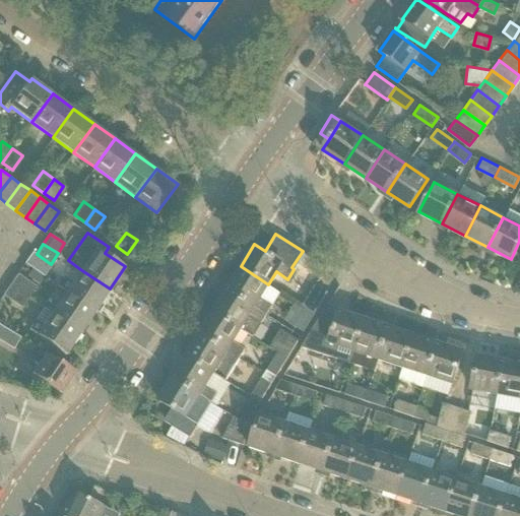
[(241,266),(226,288),(266,313),(272,304),(279,292),(268,284),(241,266)]
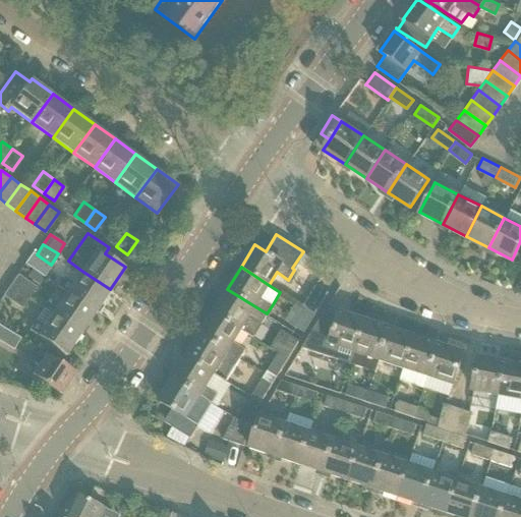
[(62,275),(56,284),(66,291),(95,310),(110,289),(80,270),(72,282),(62,275)]
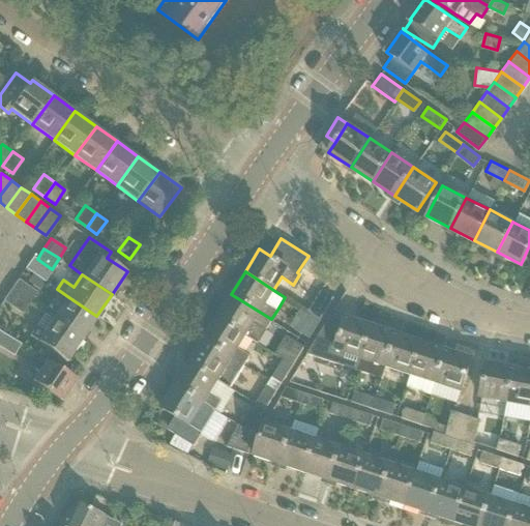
[(22,281),(15,292),(29,301),(36,291),(22,281)]
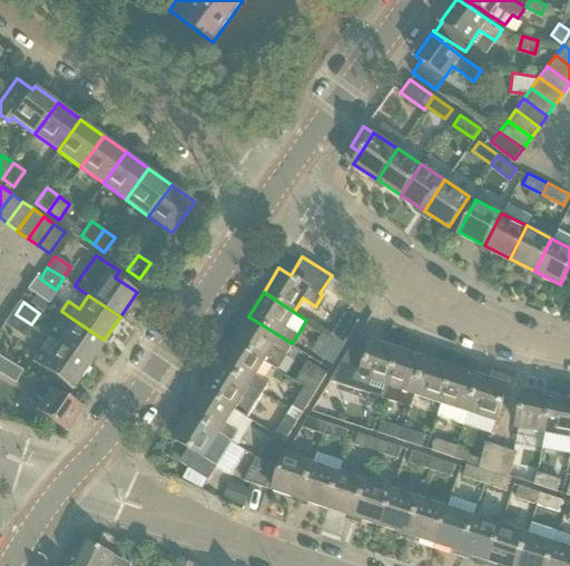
[(345,310),(331,334),(334,335),(344,342),(359,318),(345,310)]
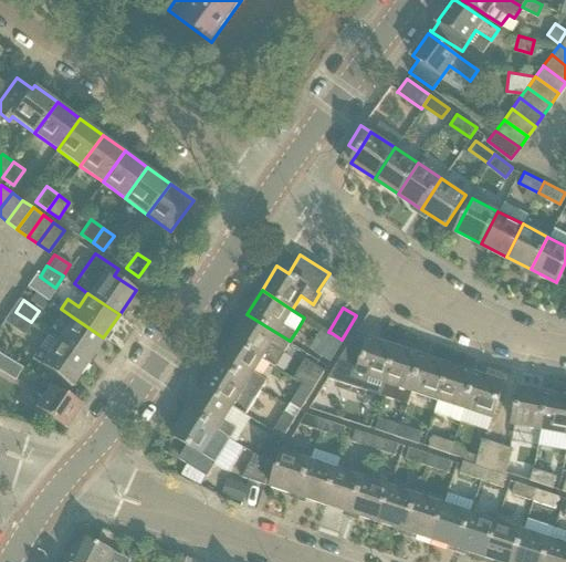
[(31,322),(16,312),(8,323),(23,334),(31,322)]
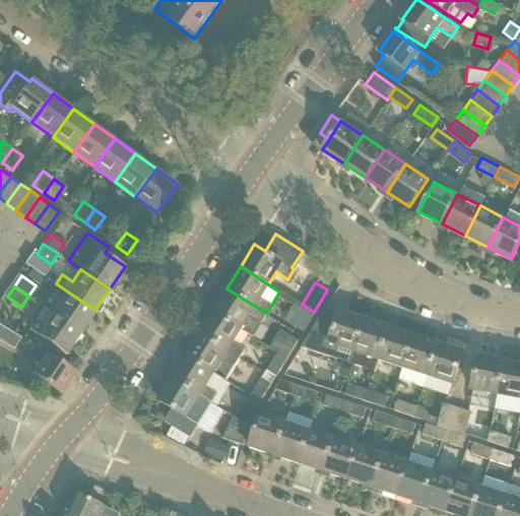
[(226,288),(213,310),(241,327),(252,335),(266,313),(226,288)]
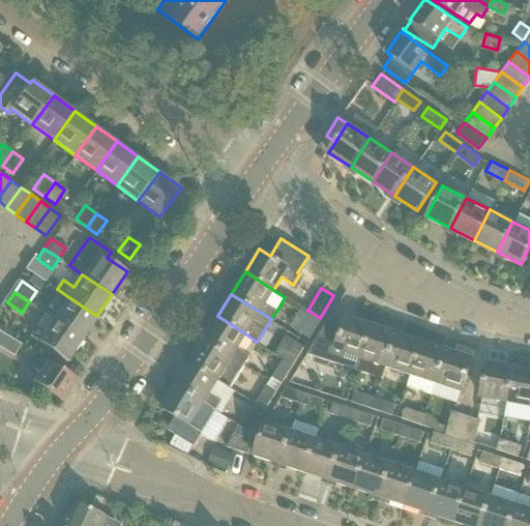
[(67,296),(53,318),(82,338),(96,316),(67,296)]
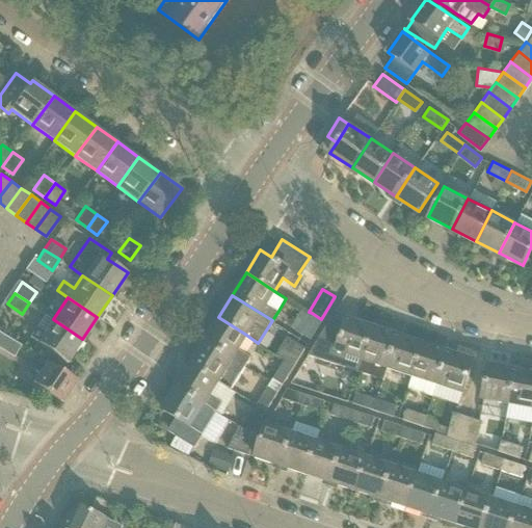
[(321,319),(312,313),(300,332),(311,338),(322,319),(321,319)]
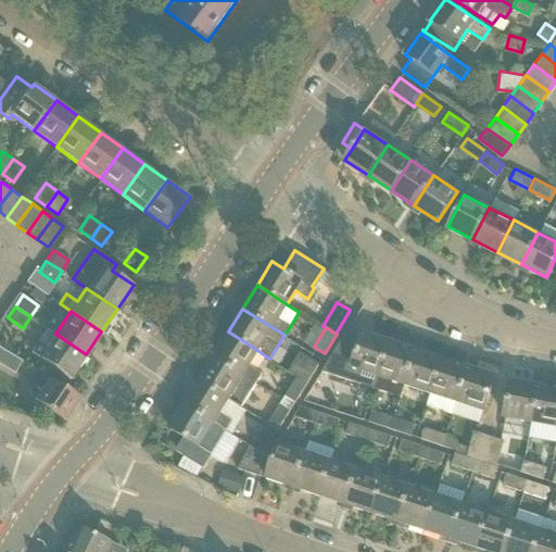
[(335,349),(321,371),(356,381),(374,387),(376,383),(378,374),(389,340),(363,331),(361,336),(345,330),(335,349)]
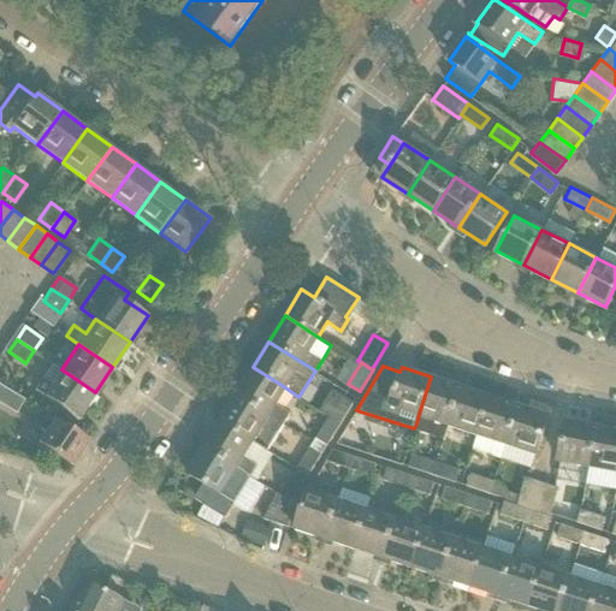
[(253,367),(236,393),(283,422),(290,411),(276,403),(285,387),(253,367)]
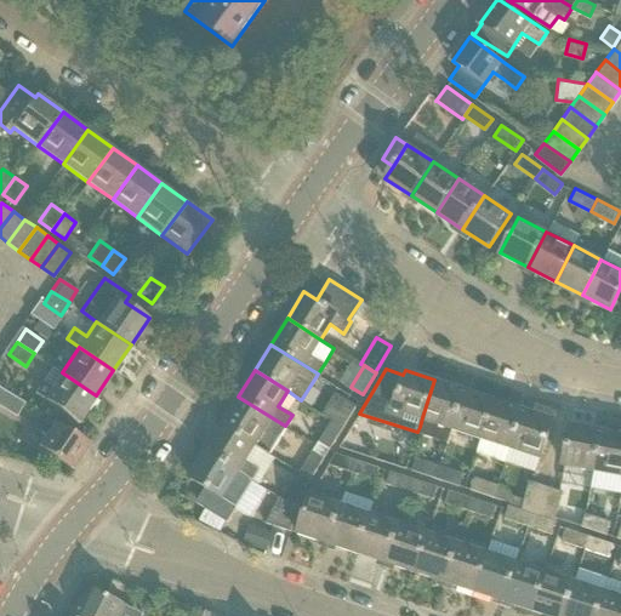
[(43,378),(34,391),(44,398),(79,421),(96,395),(62,372),(58,377),(52,386),(43,378)]
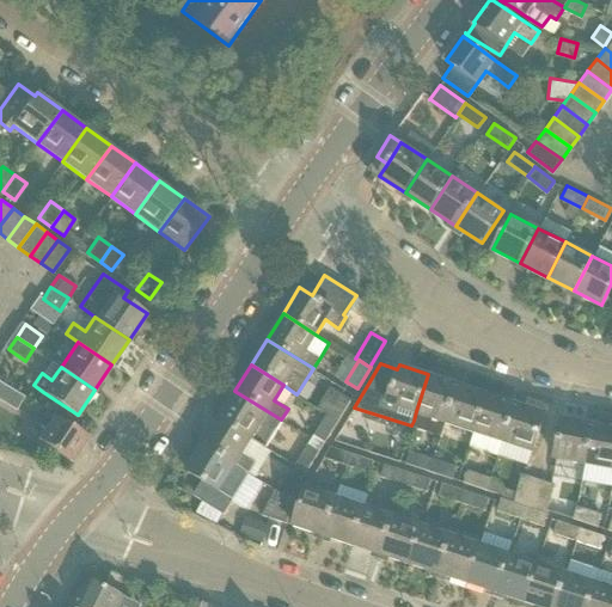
[(416,411),(414,421),(442,430),(445,421),(457,384),(447,380),(450,373),(430,367),(428,374),(416,411)]
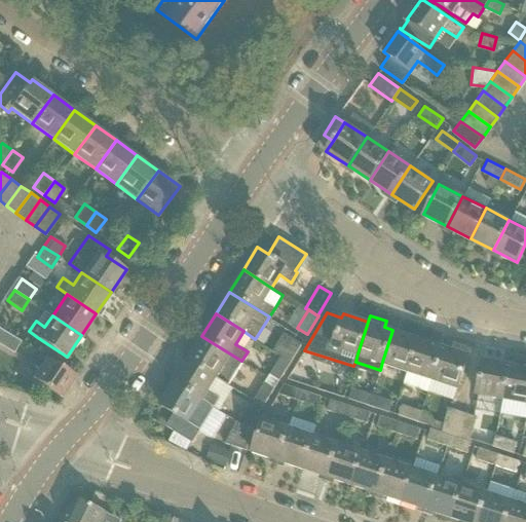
[(382,362),(407,369),(417,337),(392,330),(382,362)]
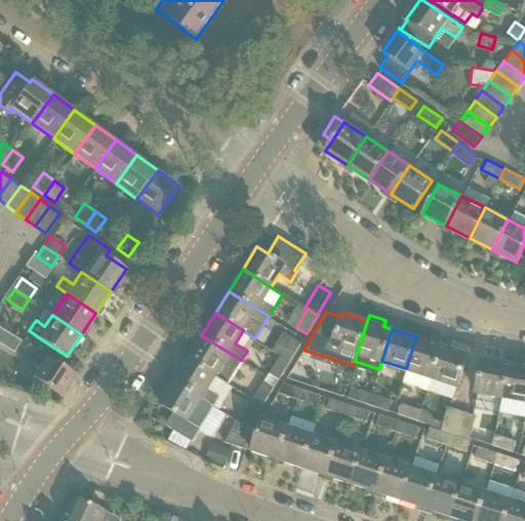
[(201,335),(188,357),(215,374),(228,383),(241,360),(201,335)]
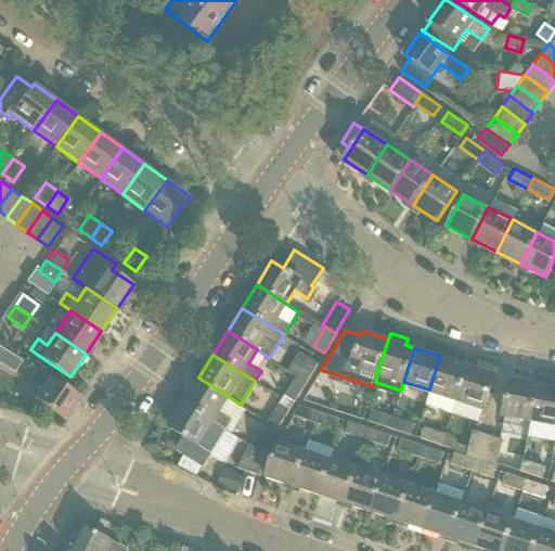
[(308,355),(296,374),(306,381),(319,361),(308,355)]
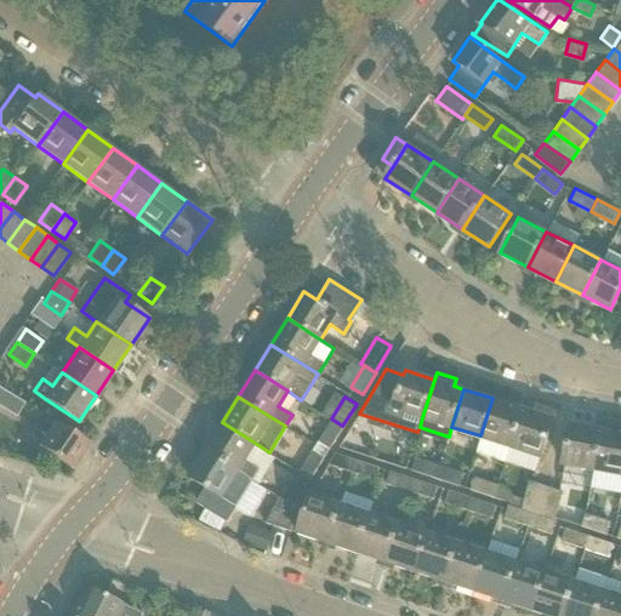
[(480,435),(510,445),(522,408),(493,398),(480,435)]
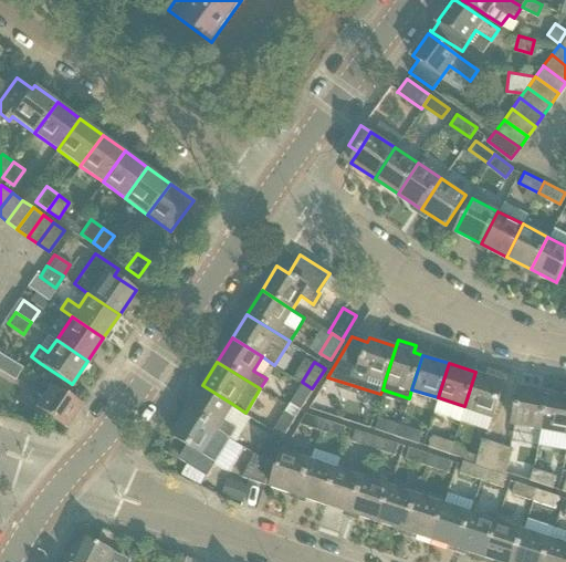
[(475,372),(464,406),(492,415),(503,381),(475,372)]
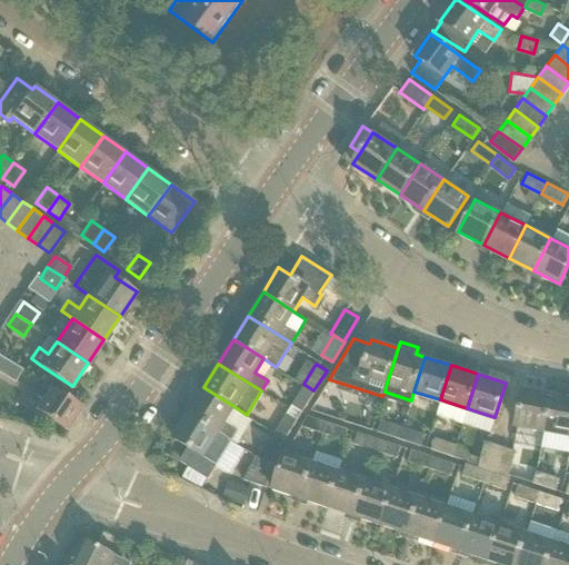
[(42,397),(35,409),(66,428),(80,406),(49,386),(42,383),(36,394),(42,397)]
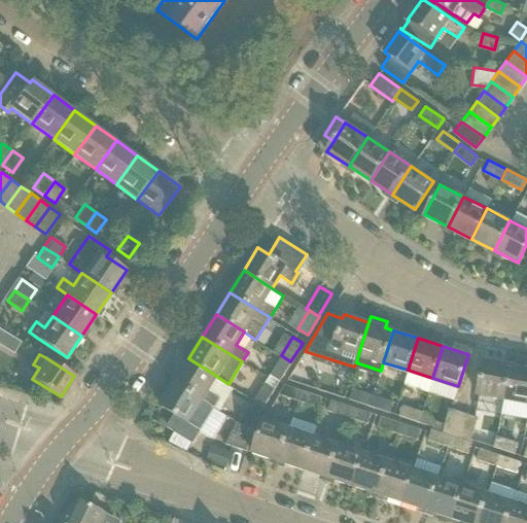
[(290,361),(281,355),(270,373),(280,379),(290,361)]
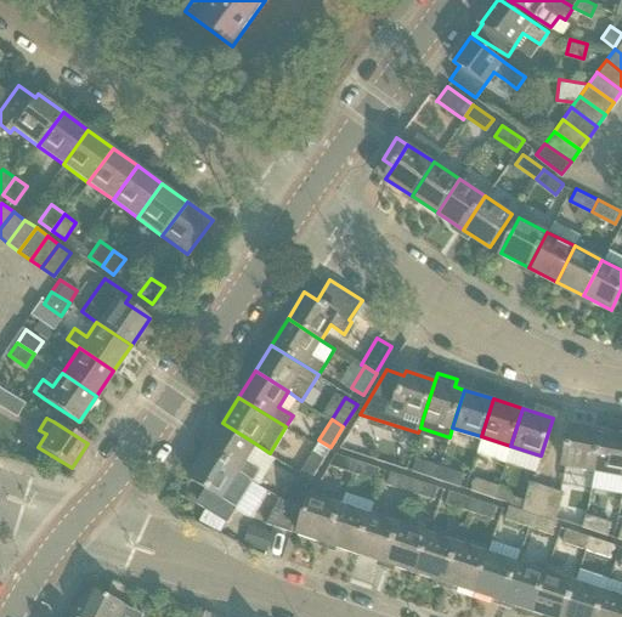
[(222,423),(205,449),(253,479),(260,468),(246,459),(255,443),(222,423)]
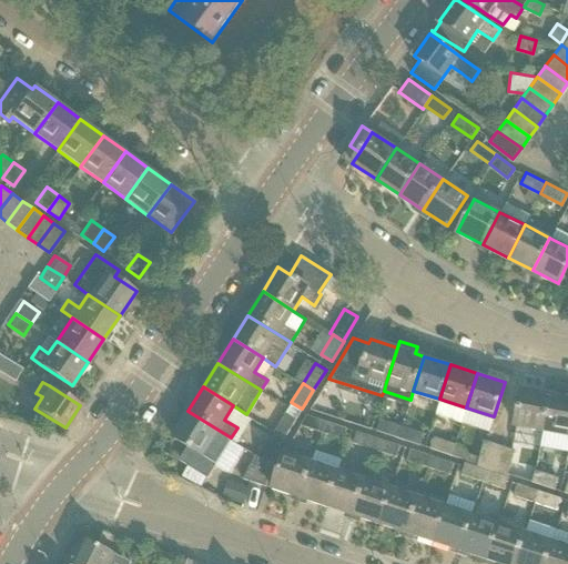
[(543,429),(544,429),(549,393),(521,388),(515,424),(543,429)]
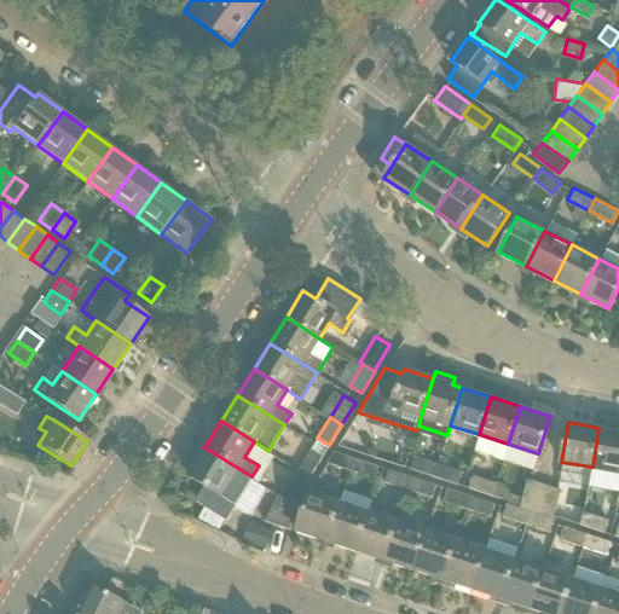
[(591,467),(588,484),(618,490),(618,488),(618,430),(599,428),(593,467),(591,467)]
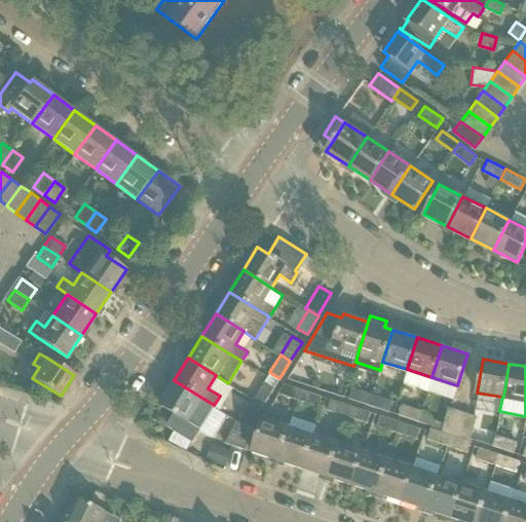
[(174,380),(159,403),(174,411),(167,420),(168,425),(174,430),(191,440),(192,440),(199,427),(211,410),(214,405),(174,380)]
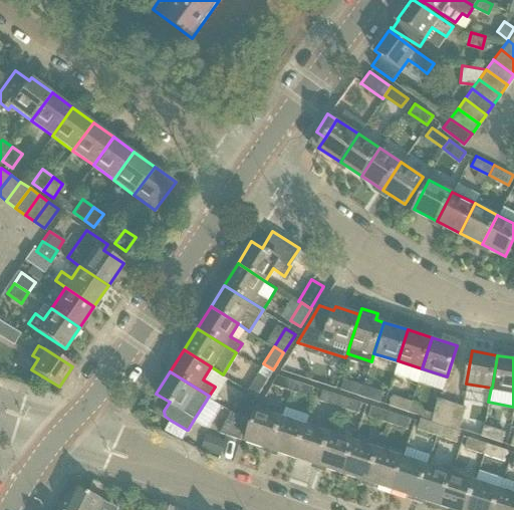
[(247,390),(256,396),(267,377),(258,371),(247,390)]
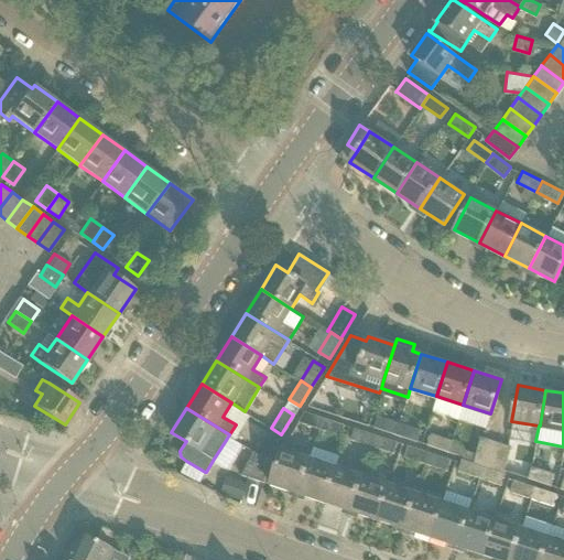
[(297,421),(318,428),(323,417),(304,410),(297,421)]
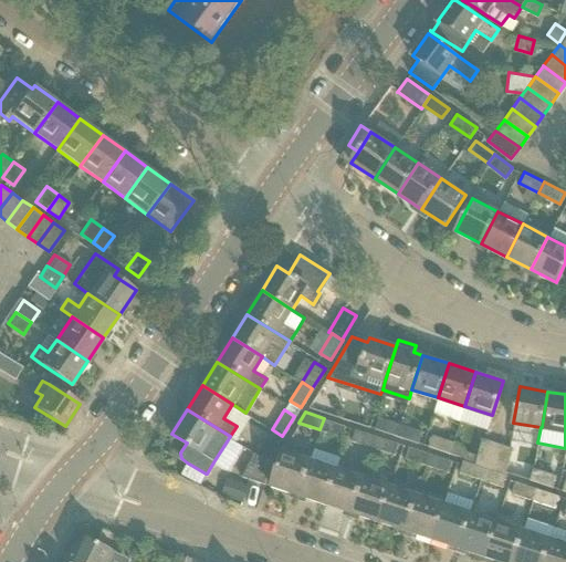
[(375,427),(397,435),(400,423),(378,416),(375,427)]
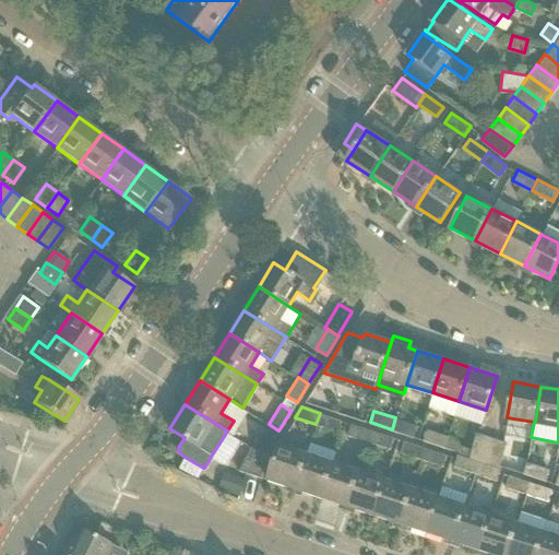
[(320,413),(316,424),(337,430),(341,420),(320,413)]
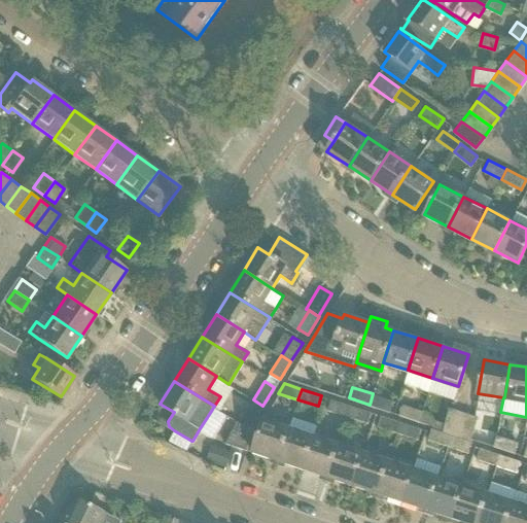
[(373,393),(370,405),(389,411),(393,399),(373,393)]
